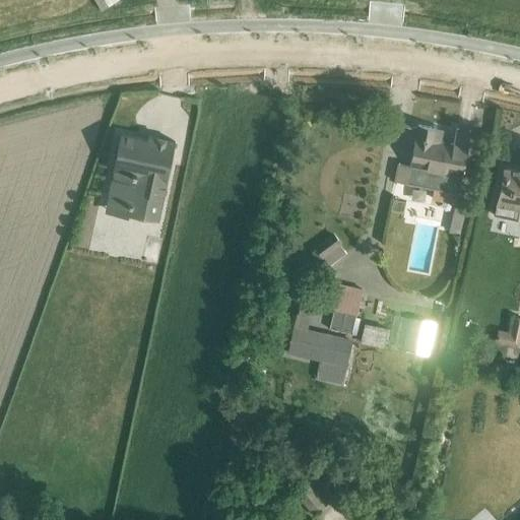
[(95,0),(103,9),(116,0),(95,0)]
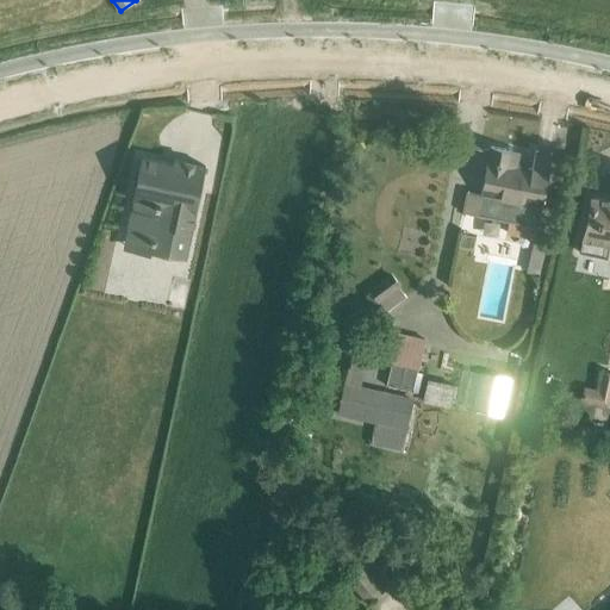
[(467,190),(462,211),(481,215),(480,217),(509,223),(508,232),(534,238),(528,271),(548,274),(554,242),(536,238),(553,153),(536,149),(533,168),(517,166),(520,150),(491,145),(481,193),(467,190)]
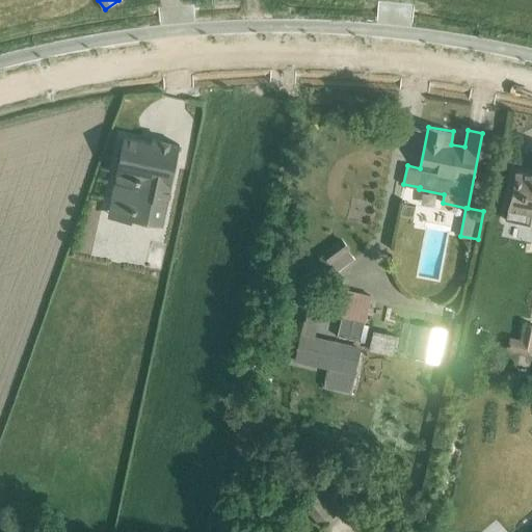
[(124,135),(108,215),(163,224),(180,142),(152,137),(151,141),(124,135)]
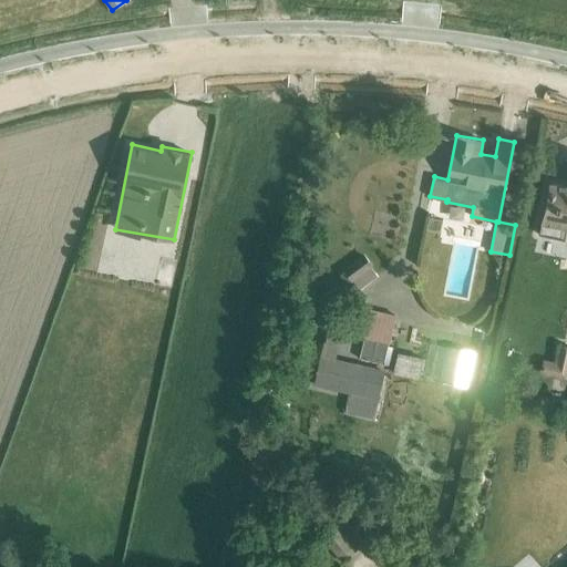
[(566,183),(549,181),(539,234),(564,237),(566,226),(566,183)]
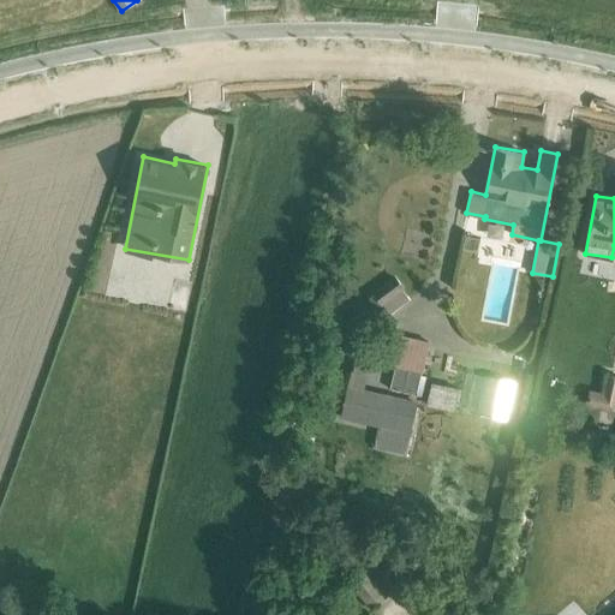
[(401,334),(389,387),(418,393),(430,341),(401,334)]
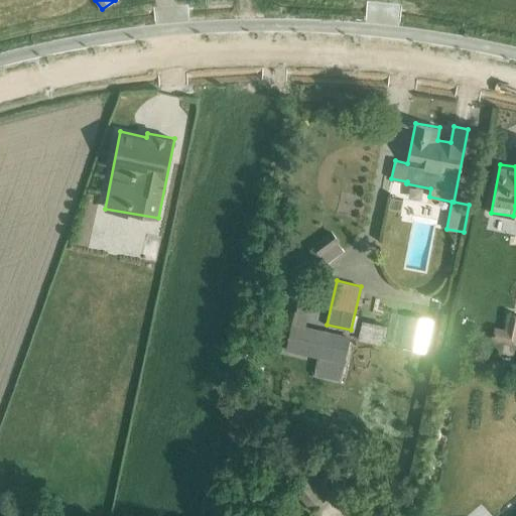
[(294,309),(286,349),(317,357),(313,374),(341,380),(349,334),(305,325),(308,312),(294,309)]
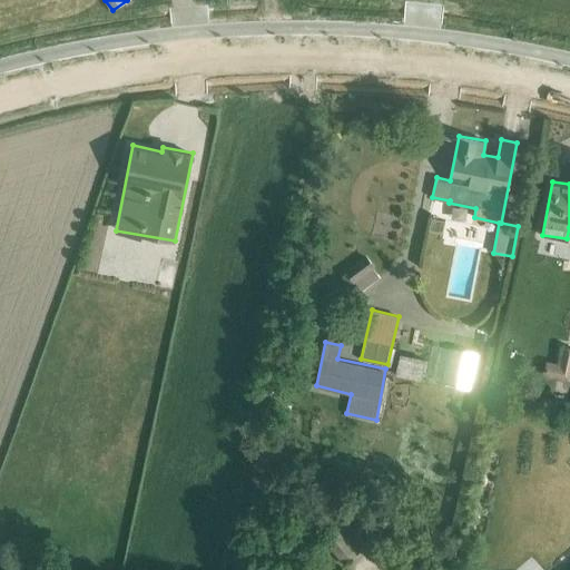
[(547,360),(543,375),(569,380),(569,346),(562,345),(559,362),(547,360)]
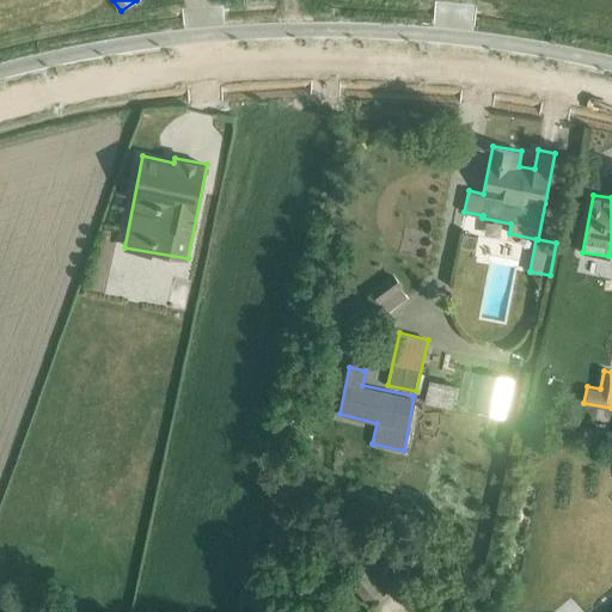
[(428,379),(423,403),(452,409),(457,385),(428,379)]
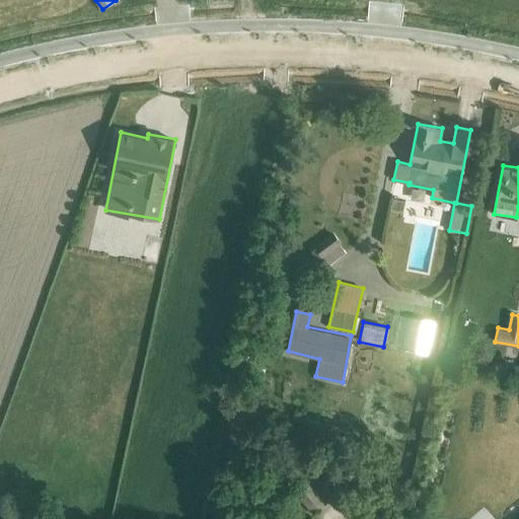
[(308,478),(295,491),(313,513),(327,501),(308,478)]
